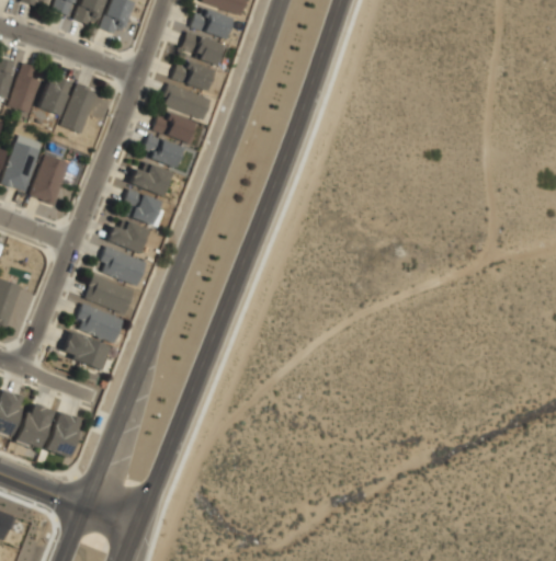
[(75,0),(53,0),(50,11),(70,16),(75,0)]
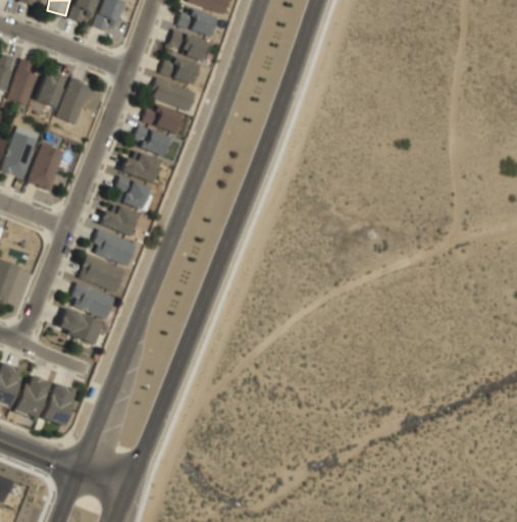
[(75,0),(69,17),(88,25),(98,0),(75,0)]
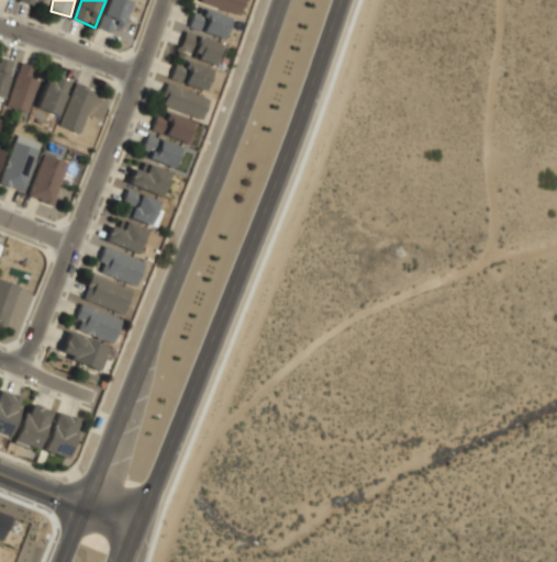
[(120,35),(136,0),(112,0),(100,26),(120,35)]
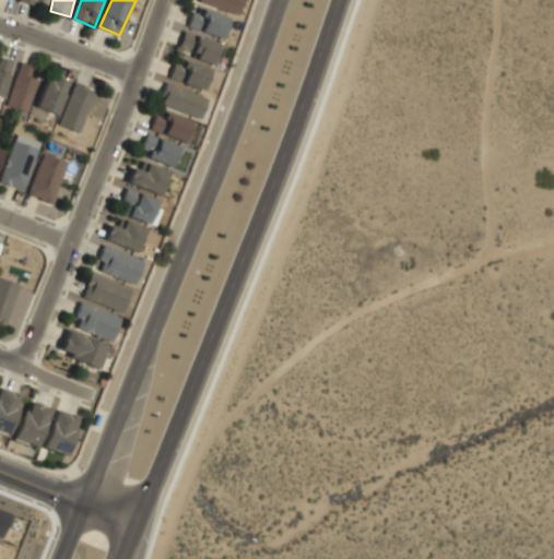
[(245,0),(198,0),(198,2),(240,14),(245,0)]
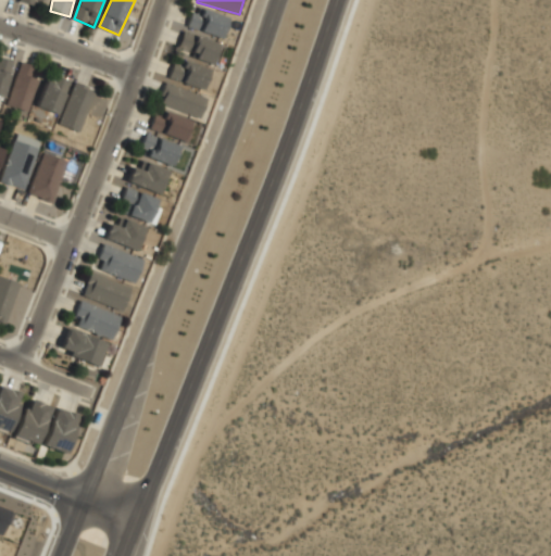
[(223,40),(232,20),(197,5),(188,25),(223,40)]
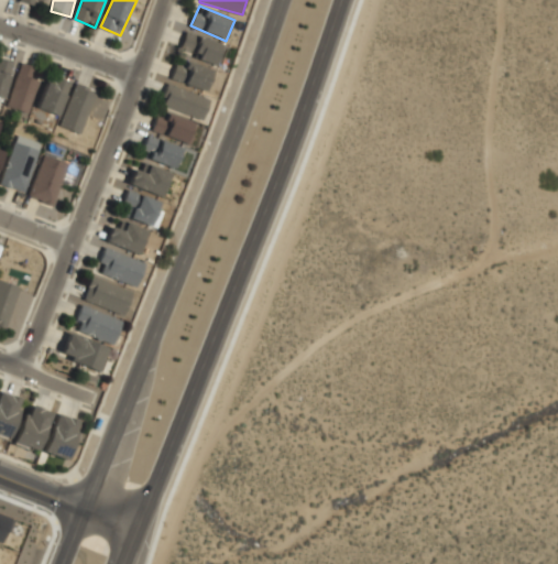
[(227,45),(189,31),(181,51),(218,66),(227,45)]
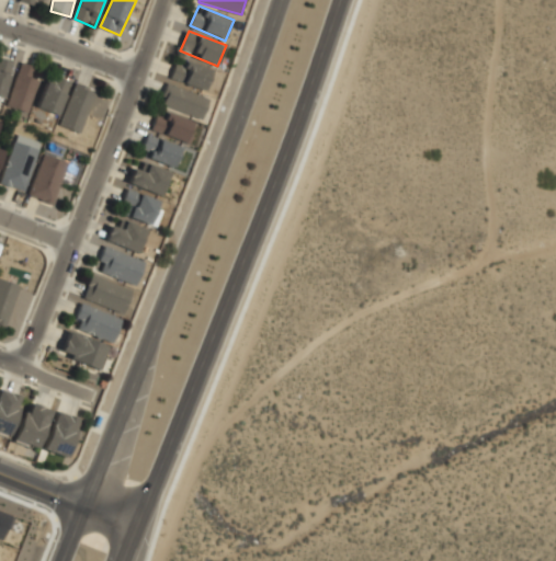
[(15,63),(0,57),(0,94),(4,96),(15,63)]
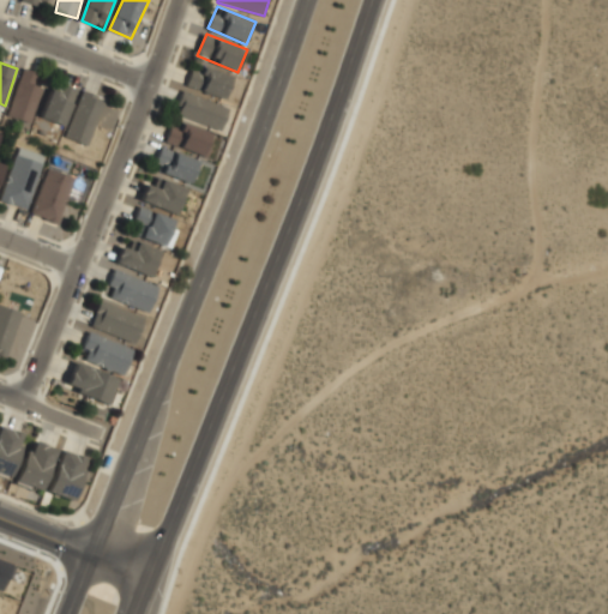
[(188,86),(226,101),(234,78),(197,64),(188,86)]
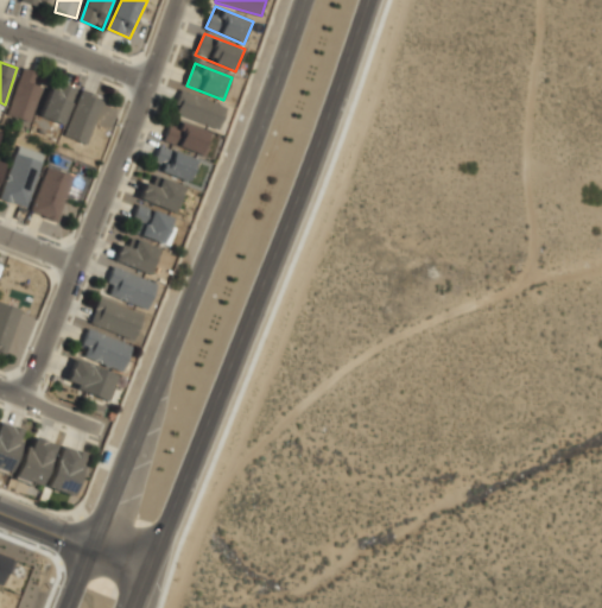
[(32,122),(48,76),(26,69),(10,114),(32,122)]
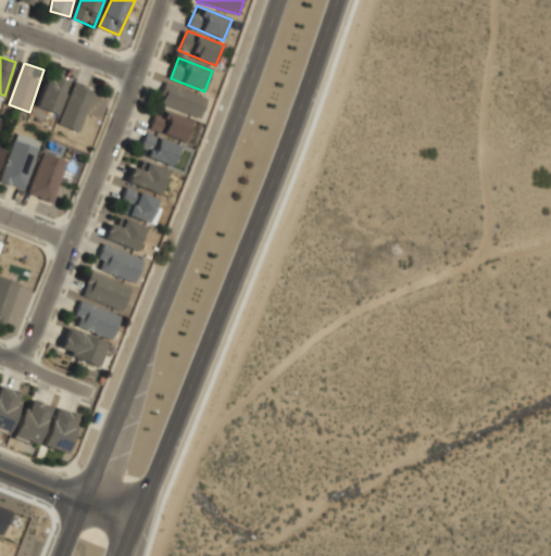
[(39,108),(60,115),(72,81),(51,74),(39,108)]
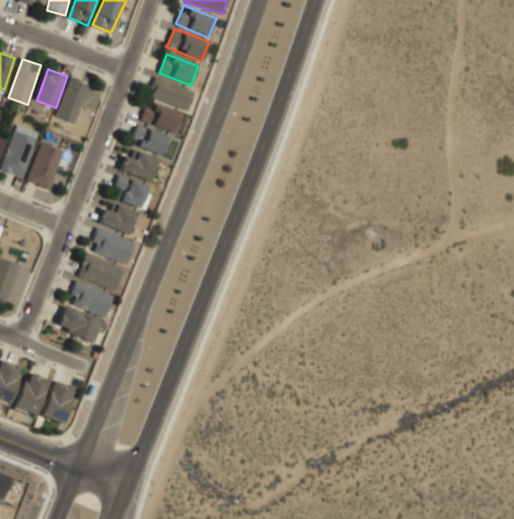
[(75,123),(91,86),(72,78),(57,115),(75,123)]
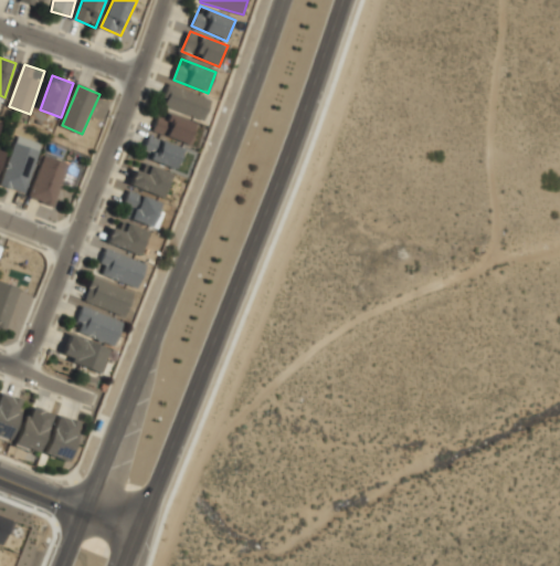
[(212,101),(170,86),(162,106),(205,122),(212,101)]
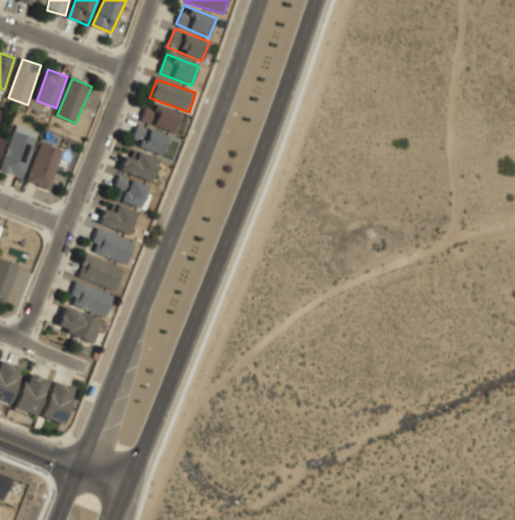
[(141,123),(176,132),(181,113),(146,104),(141,123)]
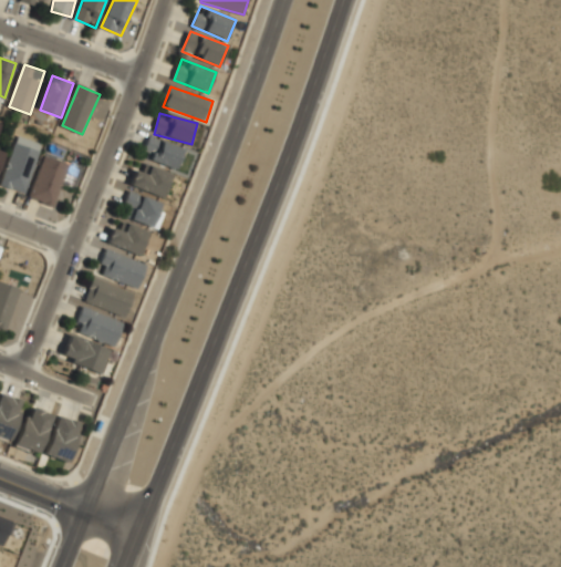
[(27,195),(43,145),(19,137),(2,186),(27,195)]
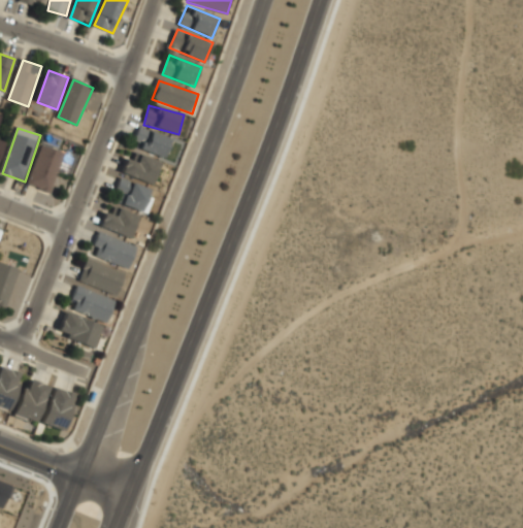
[(172,138),(139,128),(133,146),(167,157),(172,138)]
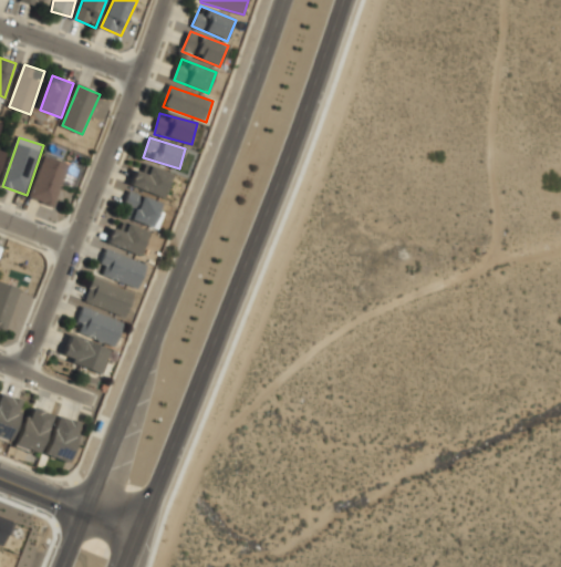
[(31,198),(55,207),(71,165),(47,156),(31,198)]
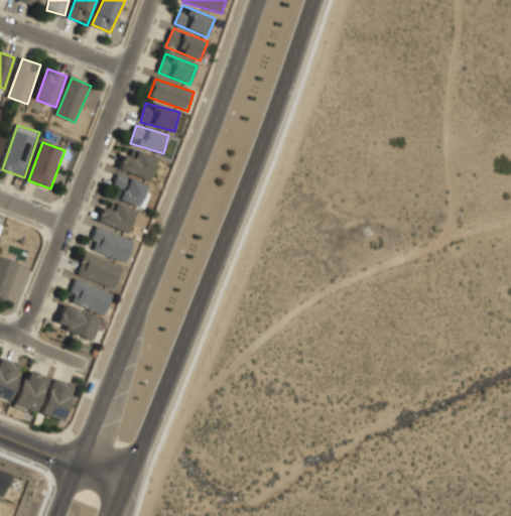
[(158,159),(130,148),(121,170),(149,181),(158,159)]
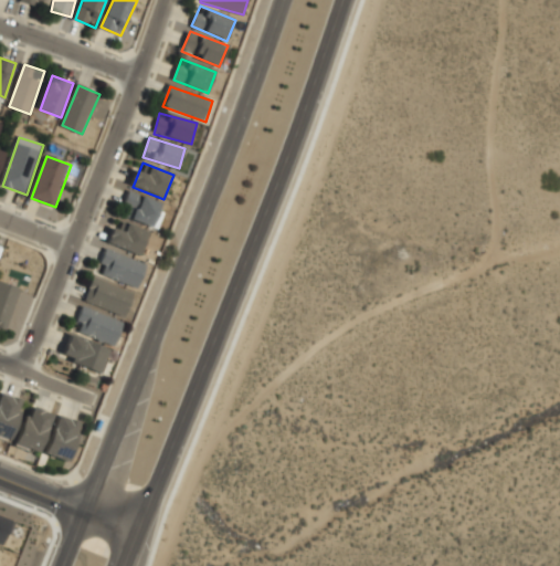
[(161,203),(129,192),(120,216),(154,227),(161,203)]
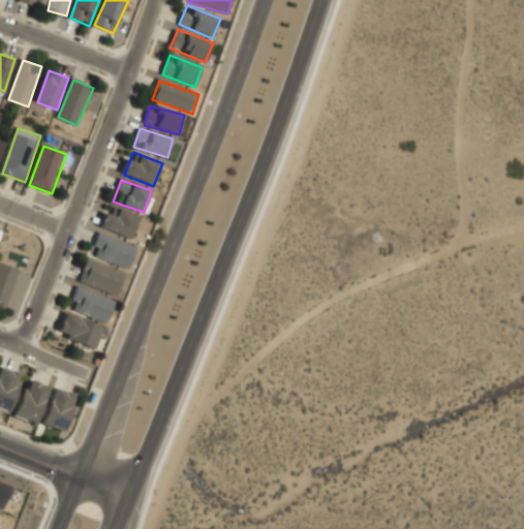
[(101,215),(103,235),(136,231),(134,212),(101,215)]
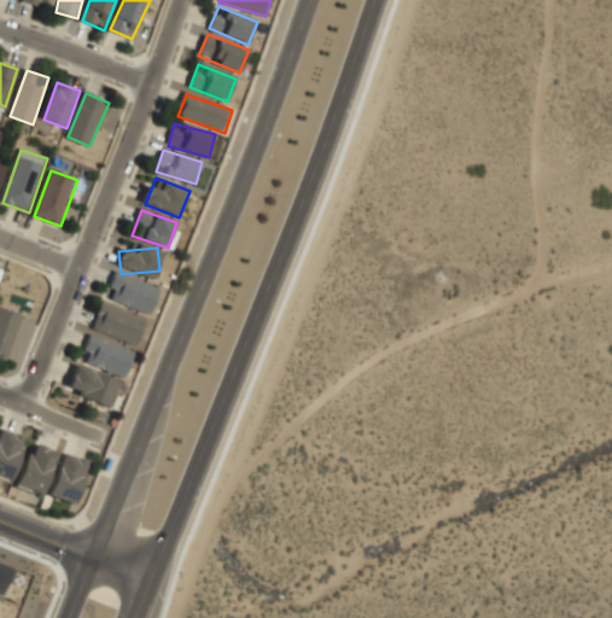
[(108,299),(152,315),(161,289),(116,274),(108,299)]
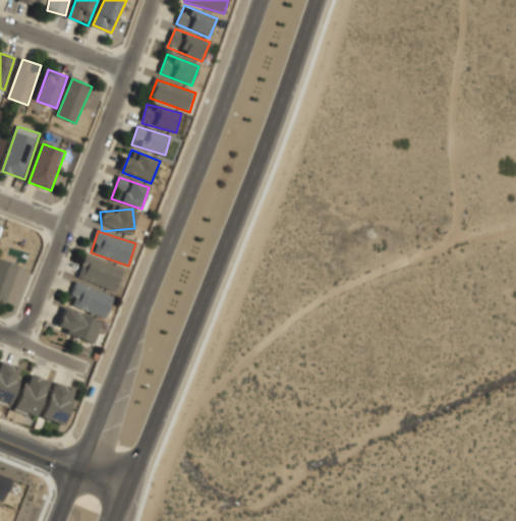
[(123,268),(84,257),(79,281),(117,290),(123,268)]
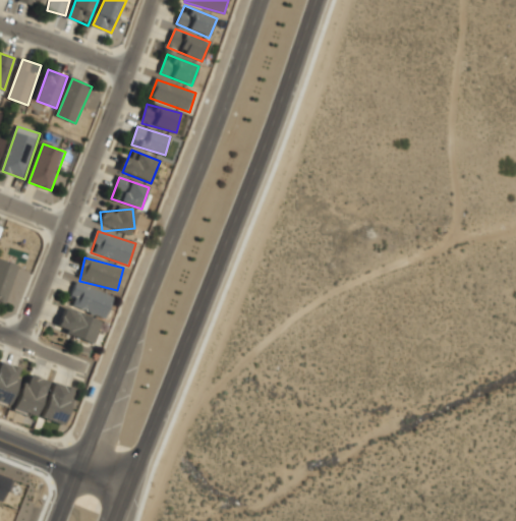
[(0,301),(8,304),(20,266),(0,258),(0,301)]
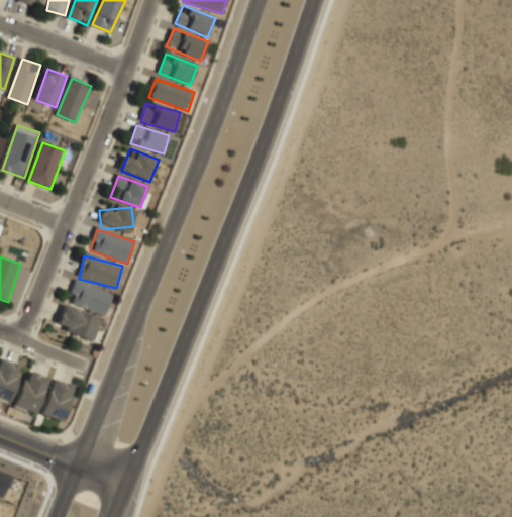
[(114,295),(77,281),(69,303),(105,316),(114,295)]
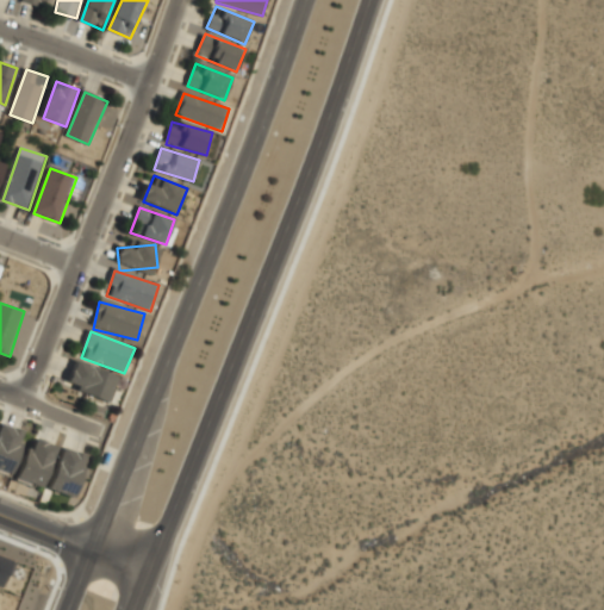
[(118,379),(78,360),(66,384),(106,403),(118,379)]
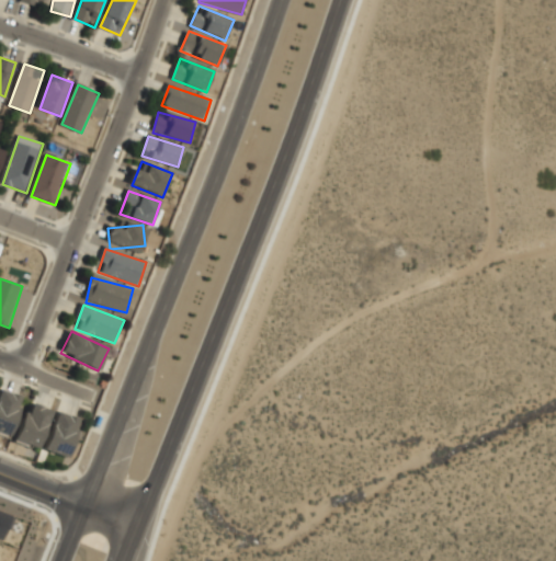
[(23,399),(0,391),(0,434),(11,438),(23,399)]
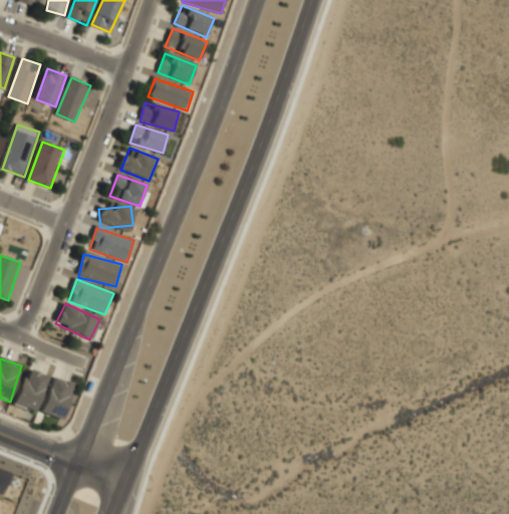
[(47,377),(26,369),(14,405),(35,413),(47,377)]
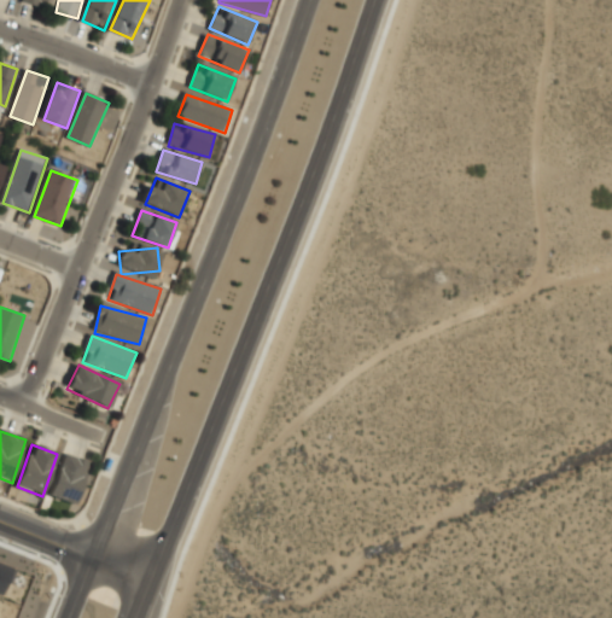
[(77,505),(87,461),(59,456),(51,499),(77,505)]
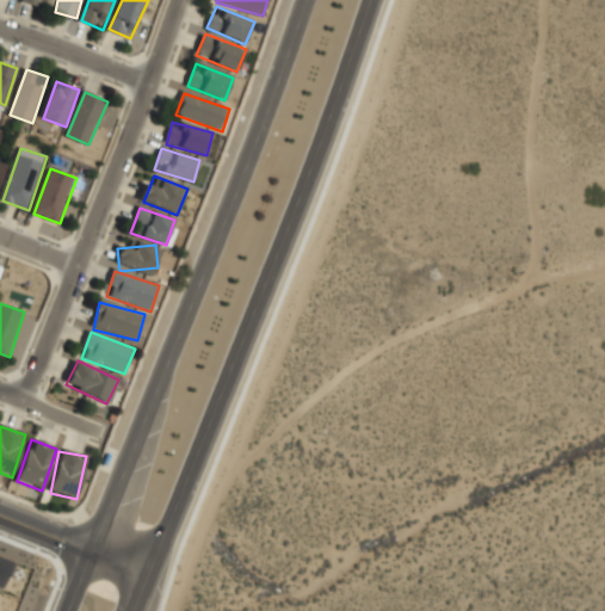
[(0,585),(2,586),(6,574),(13,575),(17,561),(0,556),(0,585)]
